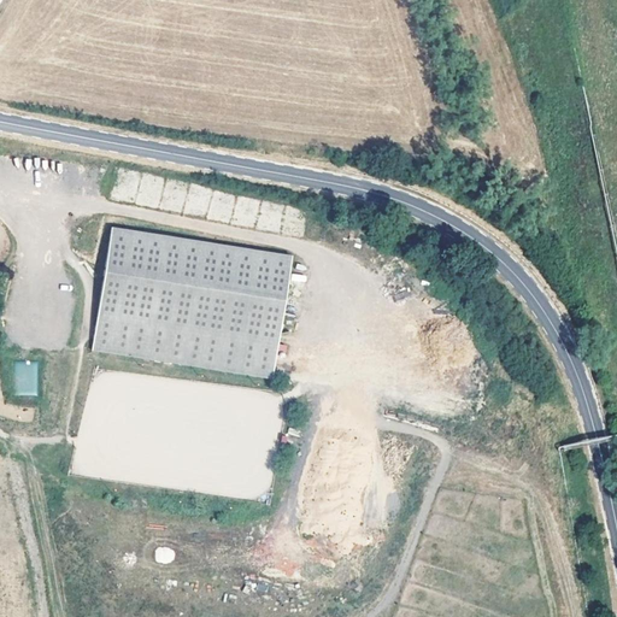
[(51,165),(47,175),(76,182),(78,174),(51,165)]
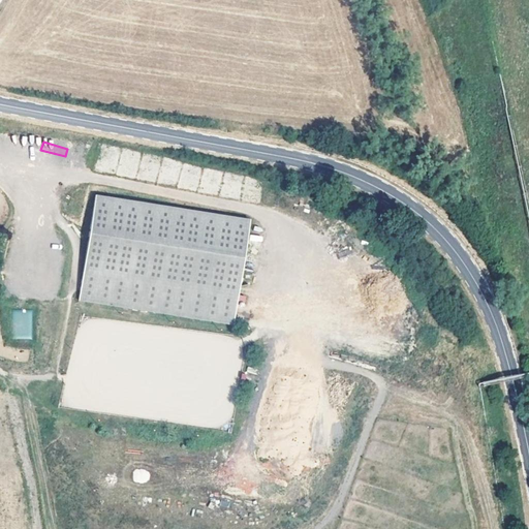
[(249,219),(97,194),(80,298),(234,321),(249,219)]
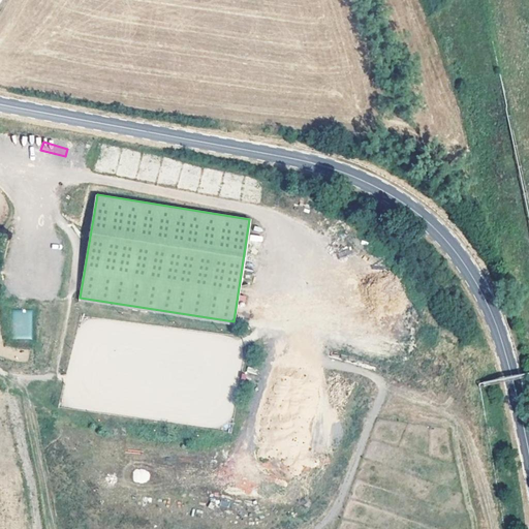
[(11,310),(12,339),(32,339),(32,310),(11,310)]
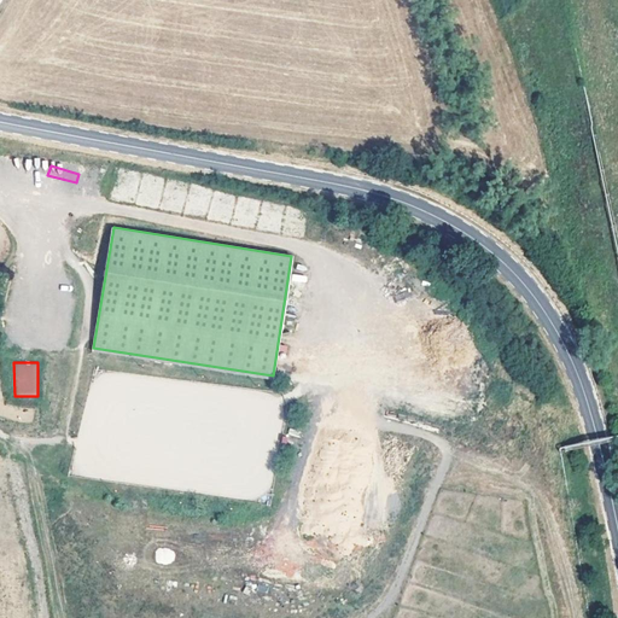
[(132,479),(132,485),(173,485),(172,461),(152,461),(152,479),(132,479)]
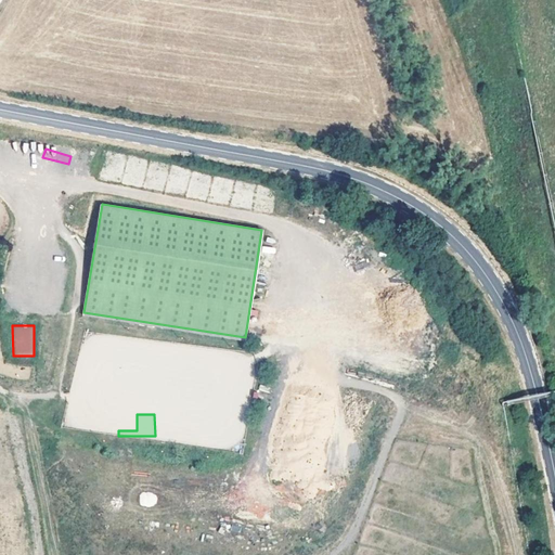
[(140,493),(141,506),(156,505),(155,492),(140,493)]
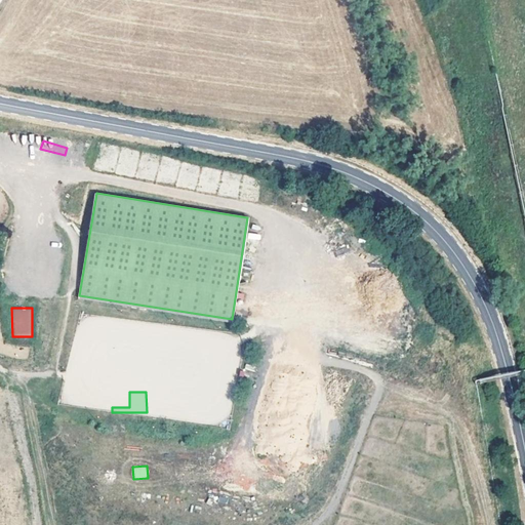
All buildings are outlined.
